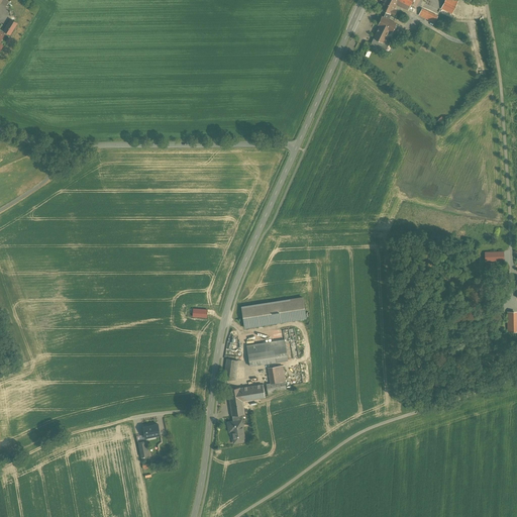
[(382,0),(382,1),(381,4),(382,4),(380,8),(387,11),(391,13),(394,15),(395,11),(393,10),(396,4),(408,10),(412,0),(382,0)]
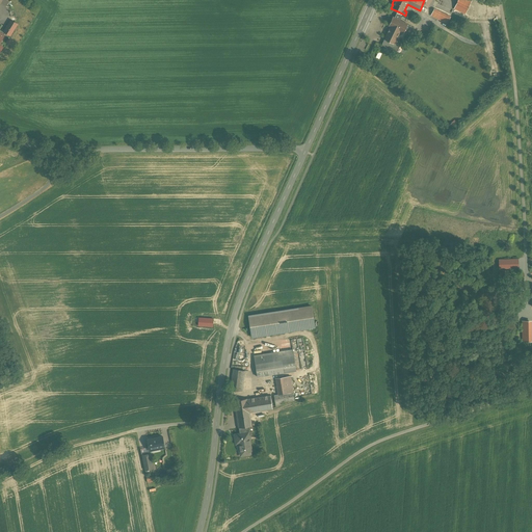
[(471,1),(468,0),(457,0),(454,8),(466,14),(471,1)]
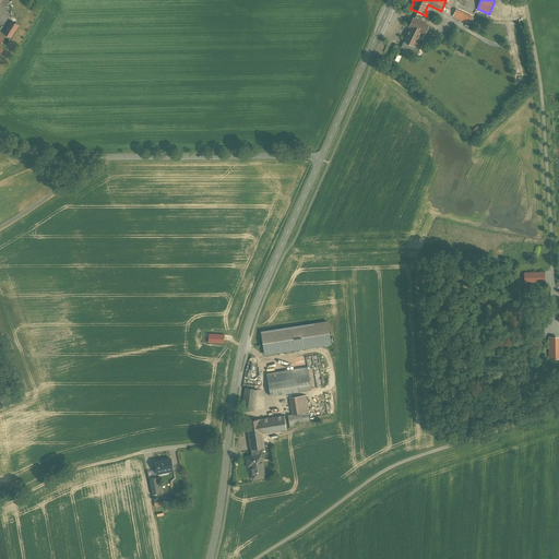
[(473,20),(455,11),(452,16),(470,24),(473,20)]
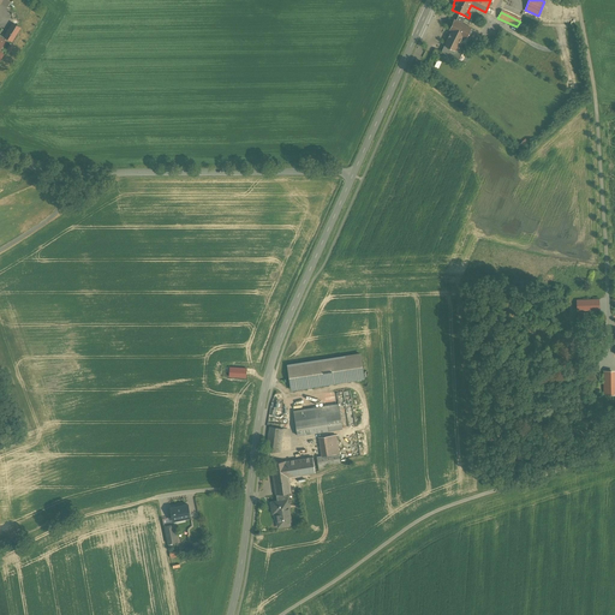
[(460,13),(457,21),(455,21),(452,27),(454,28),(453,31),(452,30),(448,37),(445,45),(447,46),(455,51),(455,49),(463,36),(466,37),(470,28),(461,24),(465,16),(460,13)]
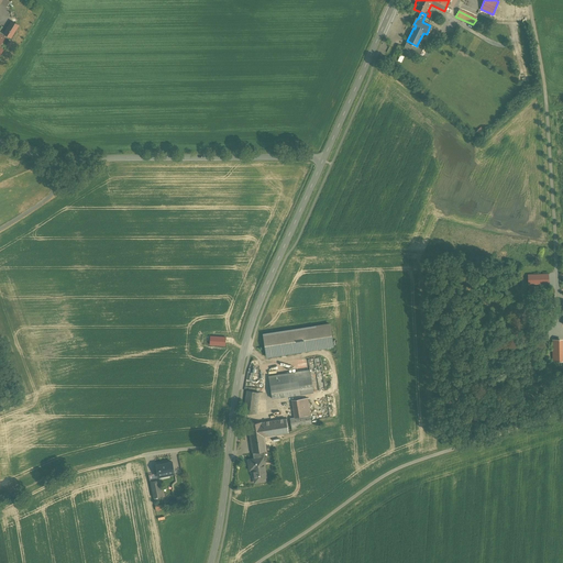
[(19,25),(12,21),(4,33),(11,37),(19,25)]
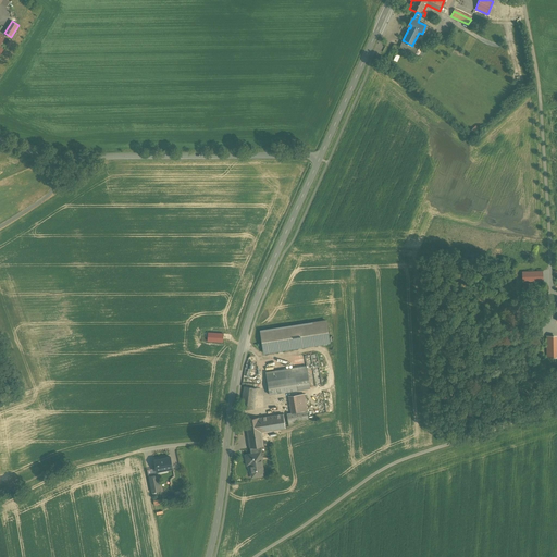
[(413,46),(412,45),(412,46),(405,41),(404,44),(403,42),(400,47),(416,54),(419,47),(413,44),(413,46)]
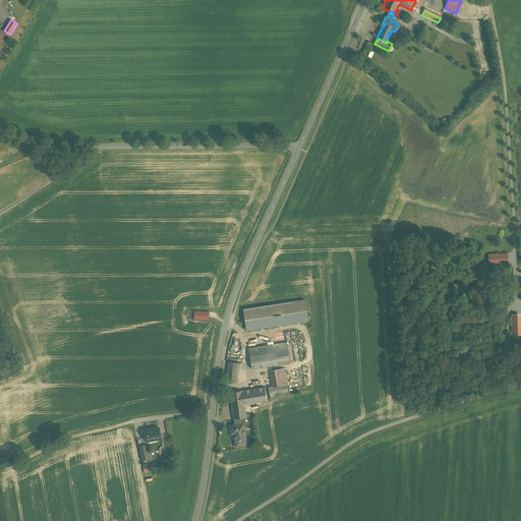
[(507,253),(488,254),(488,264),(508,263),(507,253)]
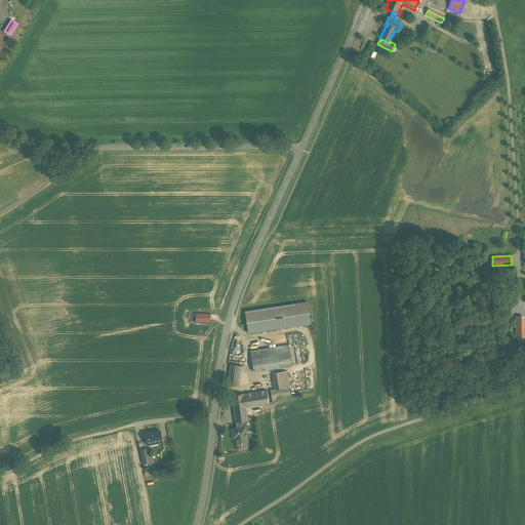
[(308,303),(245,312),(249,333),(311,323),(308,303)]
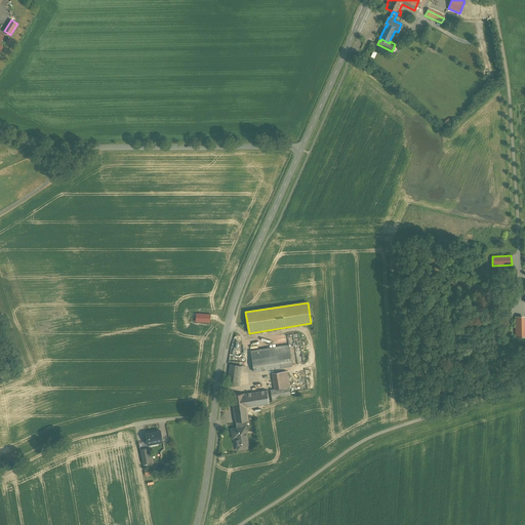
[(289,346),(250,351),(253,372),(292,366),(289,346)]
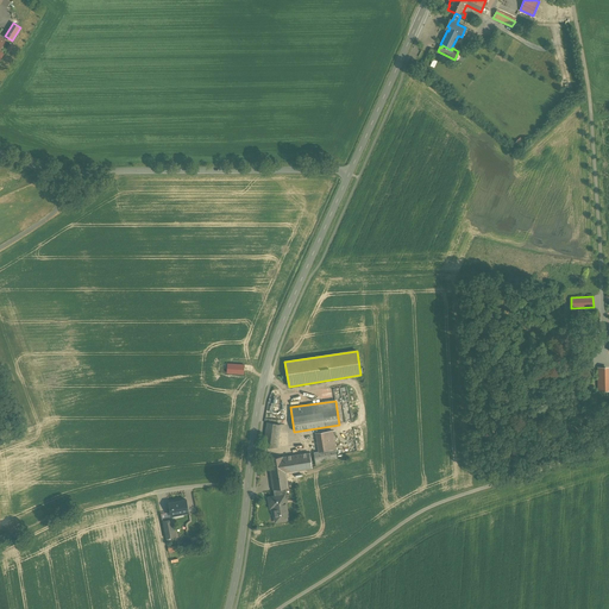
[(280,425),(267,422),(263,447),(277,447),(280,425)]
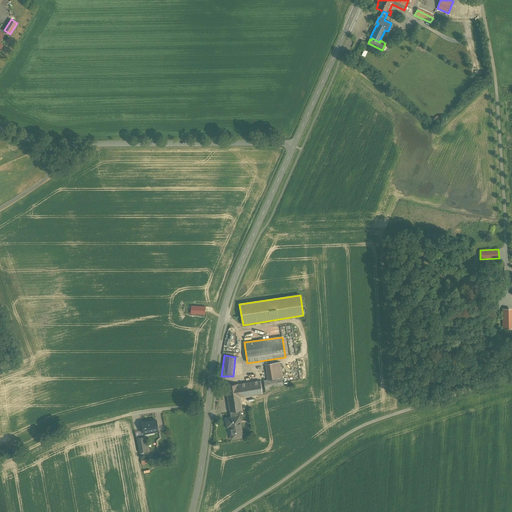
[(279,362),(274,363),(276,379),(282,378),(279,362)]
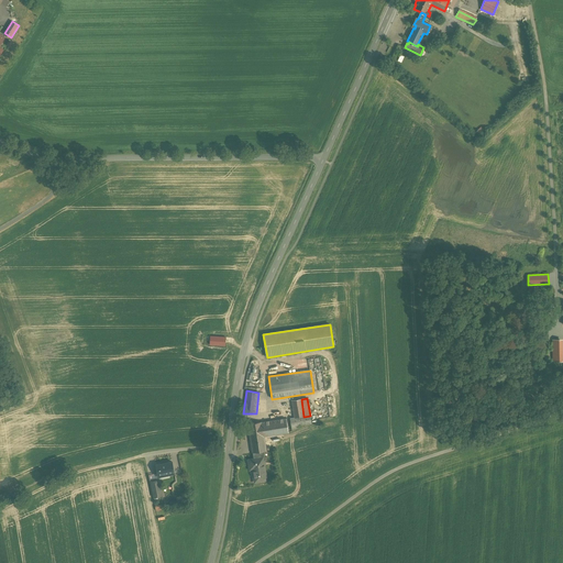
[(301,399),(291,400),(295,418),(304,417),(301,399)]
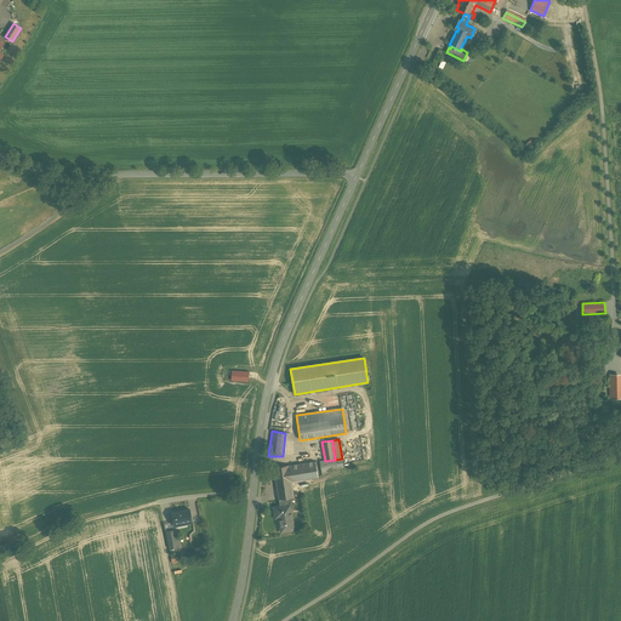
[(325,461),(319,461),(322,471),(336,468),(335,460),(325,461)]
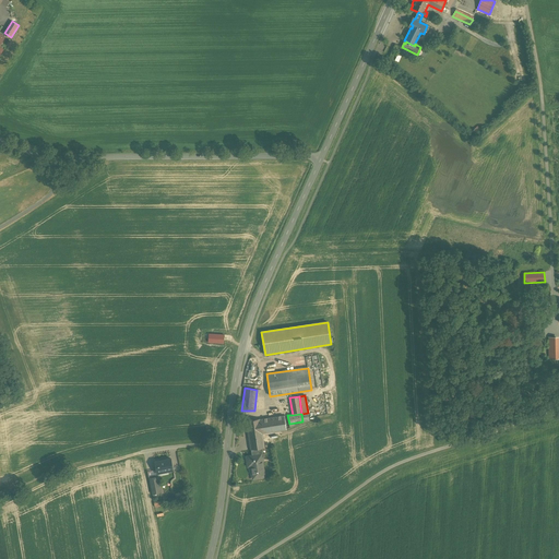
[(284,415),(260,419),(262,433),(286,430),(284,415)]
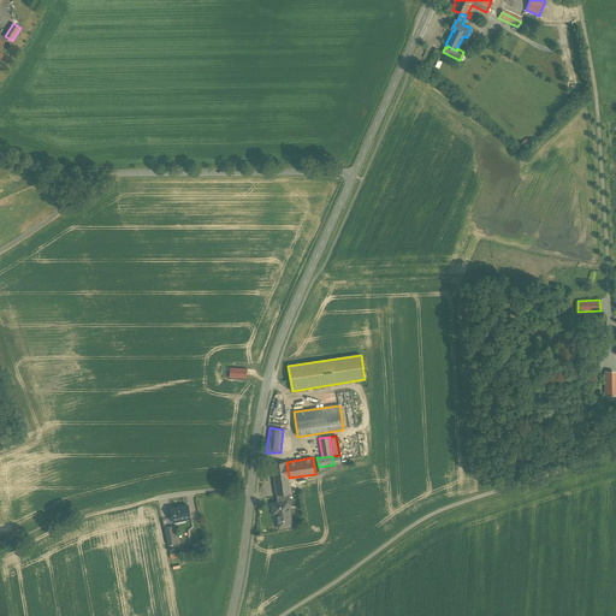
[(286,462),(272,465),(277,496),(284,495),(289,493),(291,493),(289,478),(286,462)]
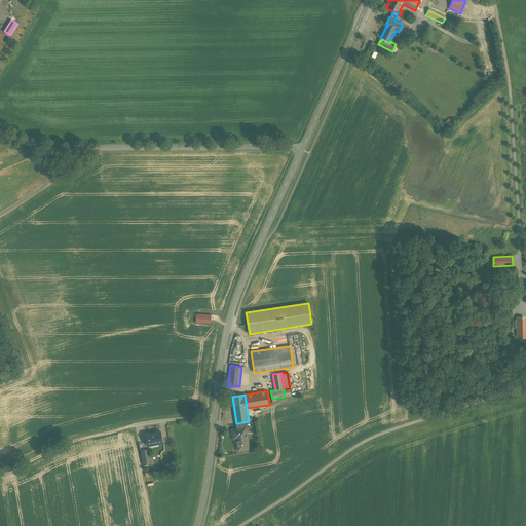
[(242,422),(236,423),(237,429),(232,429),(233,439),(236,438),(238,450),(249,449),(246,430),(246,429),(243,429),(242,422)]
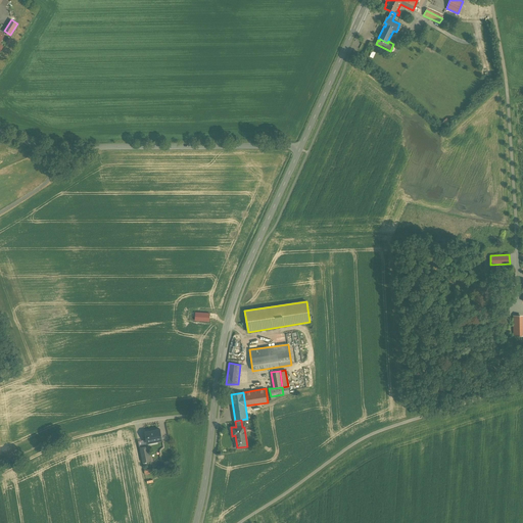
[(159,429),(145,432),(147,442),(161,439),(159,429)]
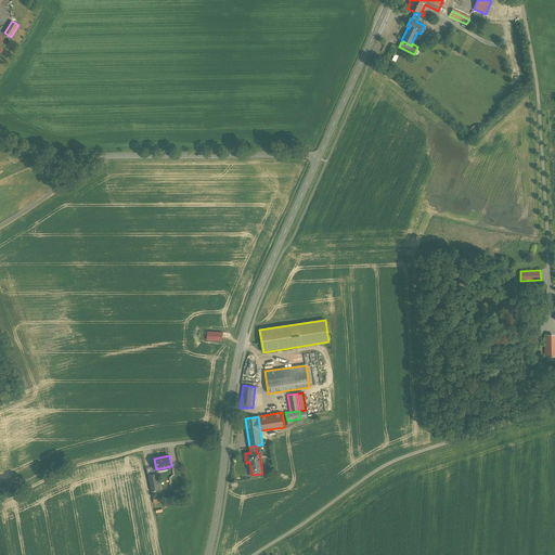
[(157,473),(147,475),(150,485),(159,483),(157,473)]
